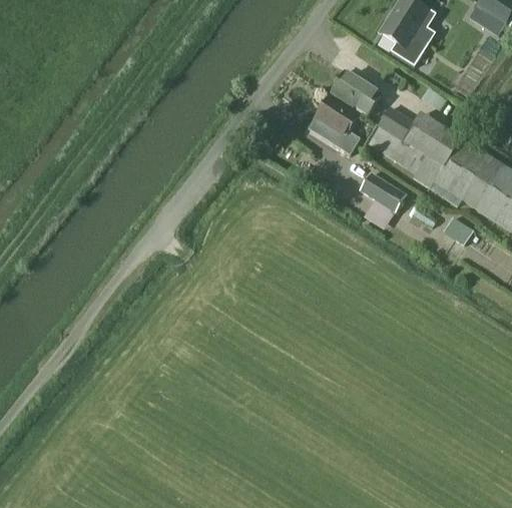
[(406,0),(382,33),(396,43),(390,51),(412,68),(429,46),(420,39),(436,18),(412,0),(406,0)]
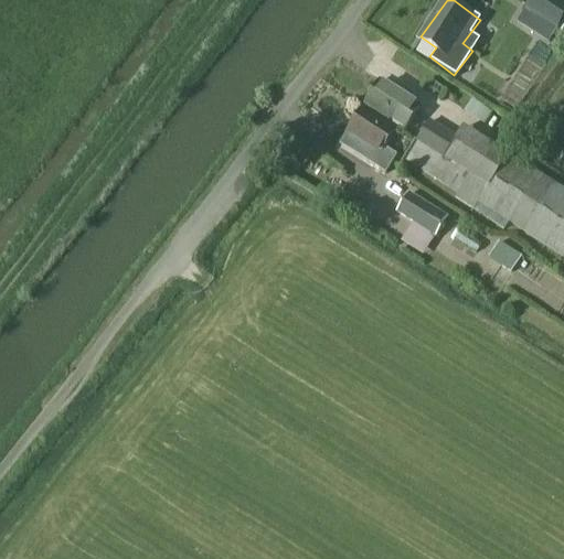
[(557,24),(563,14),(563,1),(561,0),(531,0),(528,6),(557,24)]
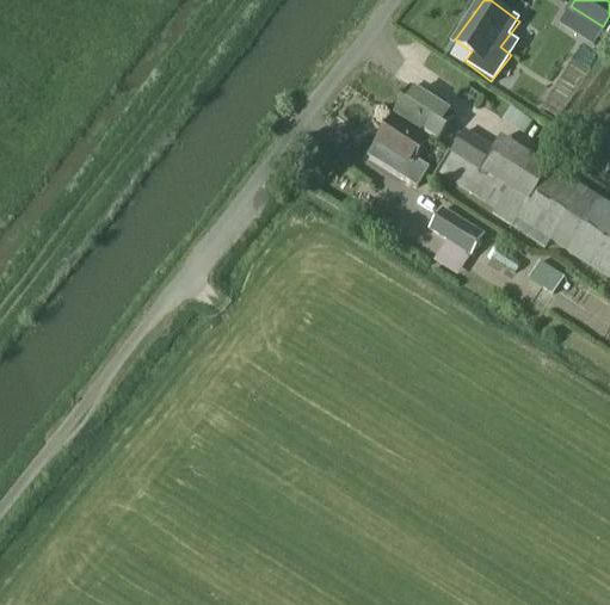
[(412,85),(396,110),(439,136),(455,111),(412,85)]
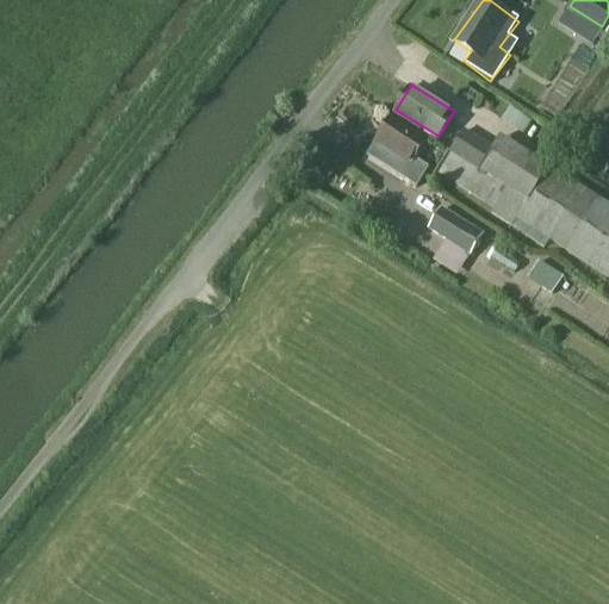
[(532,118),(510,103),(502,116),(522,130),(532,118)]
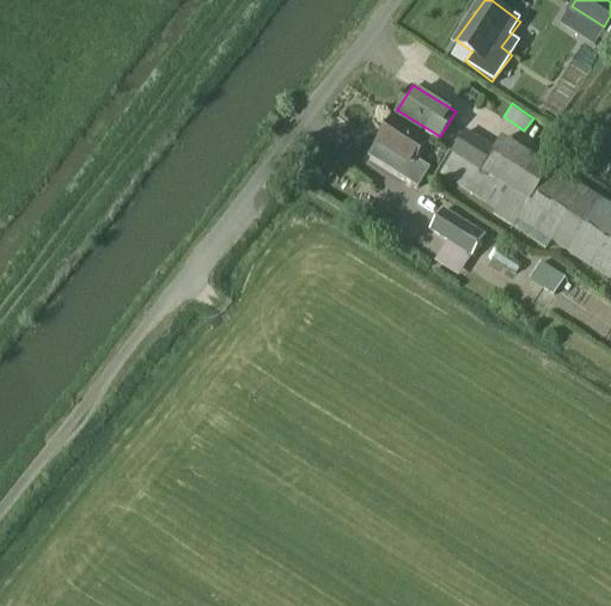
[(393,115),(370,153),(419,184),(431,165),(416,155),(428,136),(393,115)]
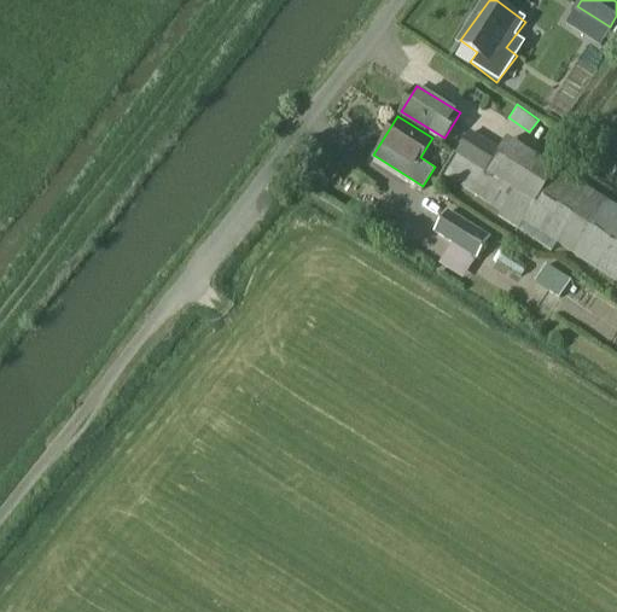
[(616,203),(508,135),(500,147),(470,128),(455,151),(458,152),(444,173),(501,209),(499,213),(519,226),(523,220),(616,278),(616,203)]
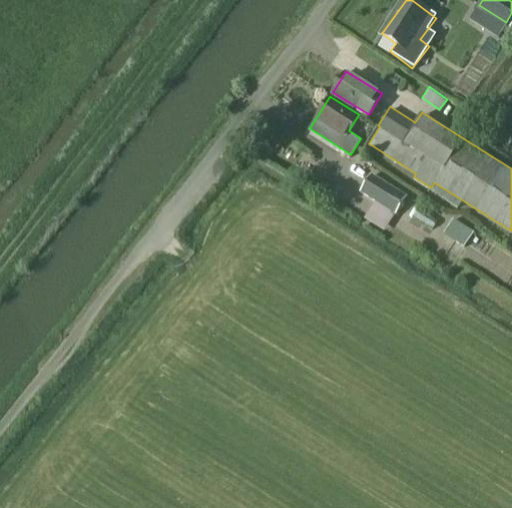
[(408,194),(372,172),(361,190),(396,212),(408,194)]
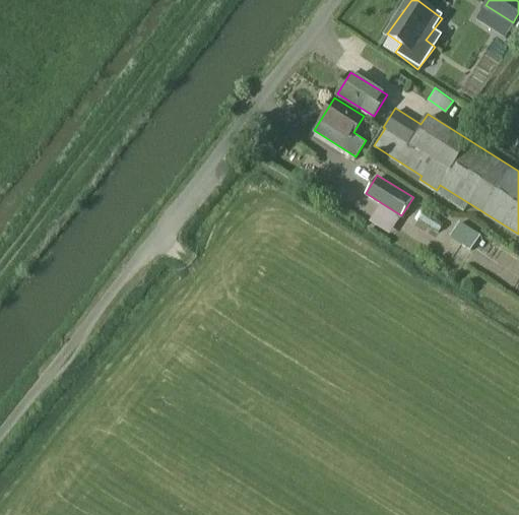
[(480,234),(460,220),(450,235),(470,249),(480,234)]
